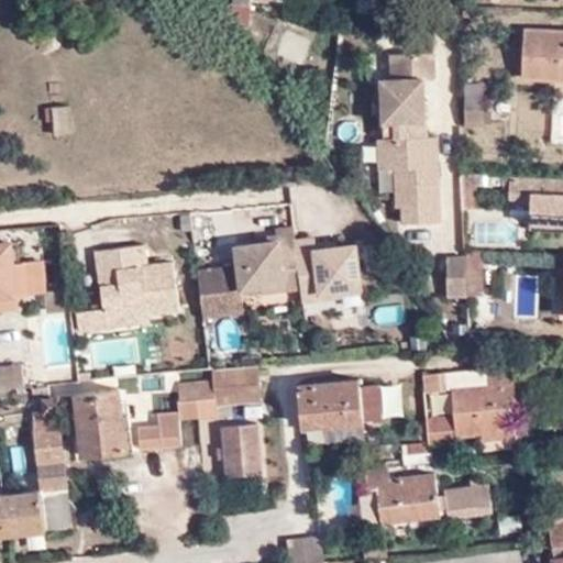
[(301,44),(304,32),(282,29),(279,42),(301,44)]
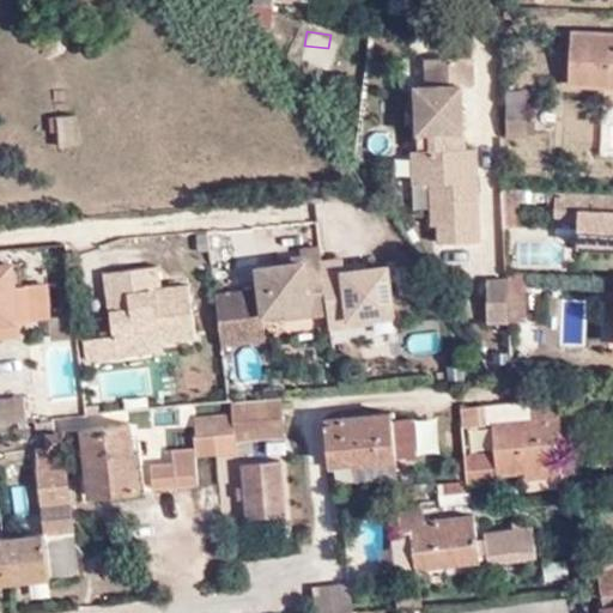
[(612,35),(566,35),(566,85),(612,85),(612,35)]
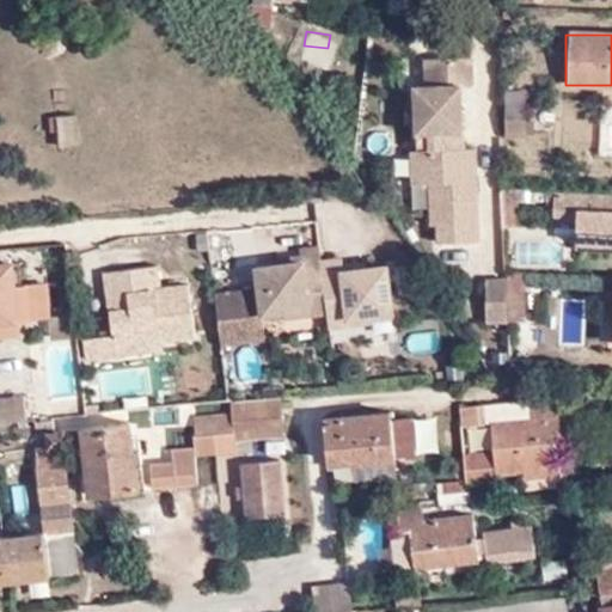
[(424,184),(424,208),(424,226),(432,227),(432,243),(471,242),(471,189),(466,189),(466,179),(470,179),(470,151),(458,150),(457,97),(452,97),(452,86),(467,86),(466,57),(421,59),(421,87),(410,87),(411,151),(407,151),(407,184),(424,184)]
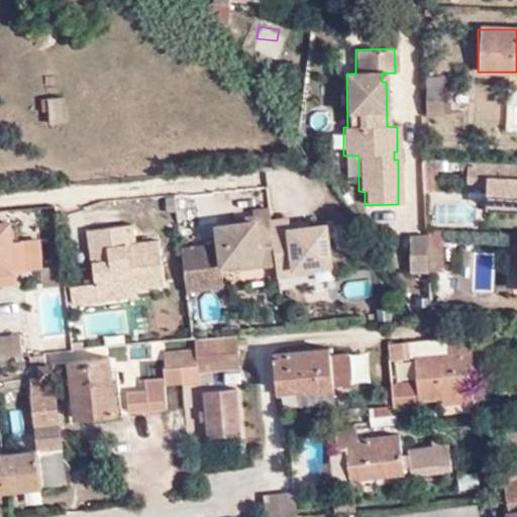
[(423,81),(423,90),(437,91),(437,81),(423,81)]
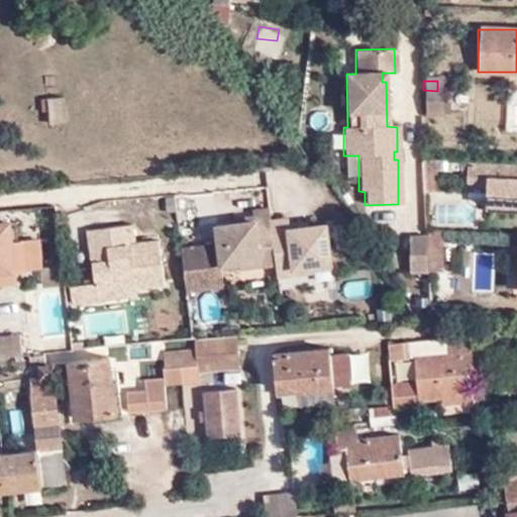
[(496,122),(496,83),(476,83),(475,122),(496,122)]
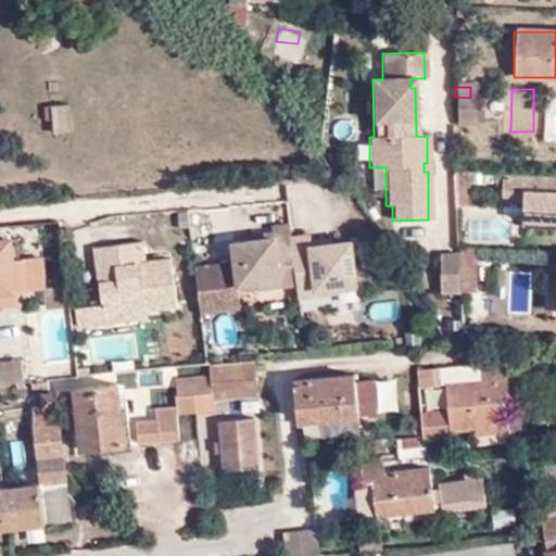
[(470,98),(455,97),(455,122),(480,121),(480,112),(472,112),(472,97),(470,98)]
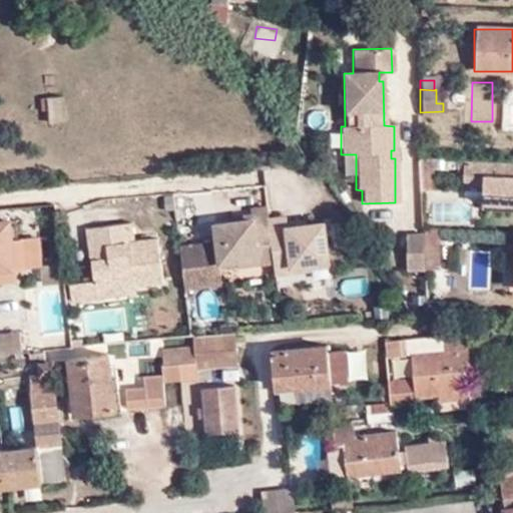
[(46,92),(47,119),(67,118),(65,91),(46,92)]
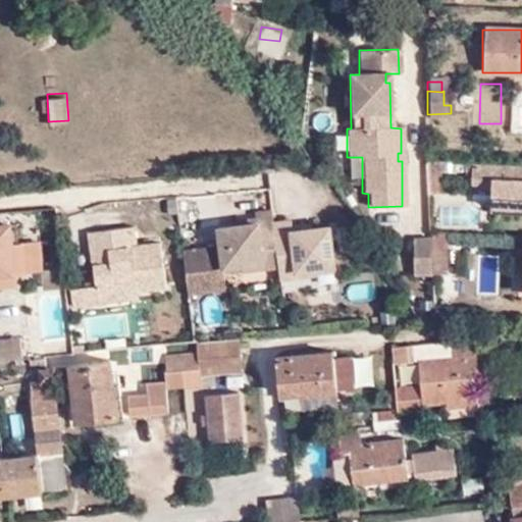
[(348,177),(362,177),(362,157),(347,157),(348,177)]
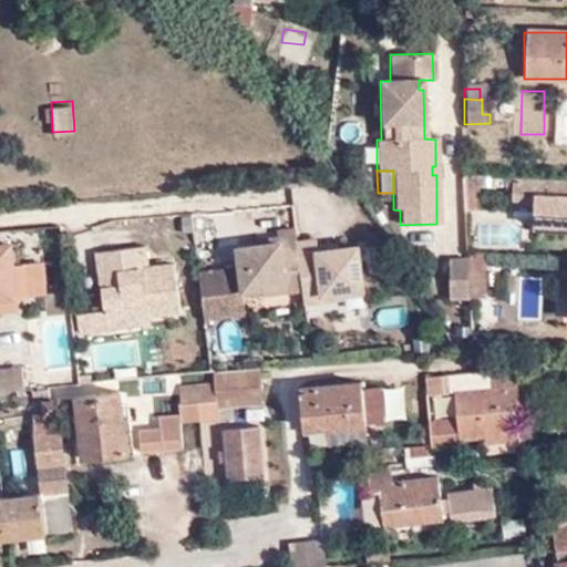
[(461,177),(461,191),(476,191),(475,177),(461,177)]
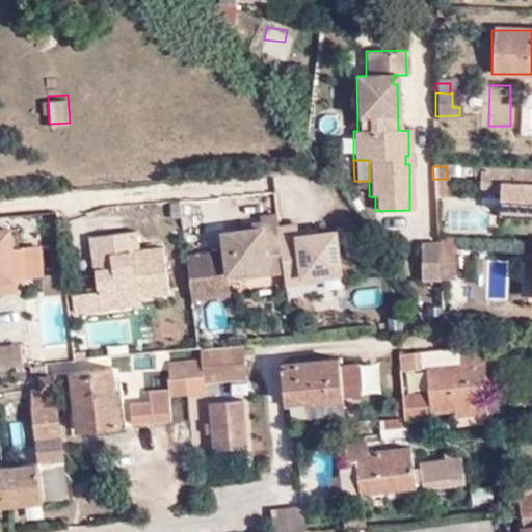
[(531,168),(479,167),(479,188),(500,189),(499,213),(531,213),(531,168)]
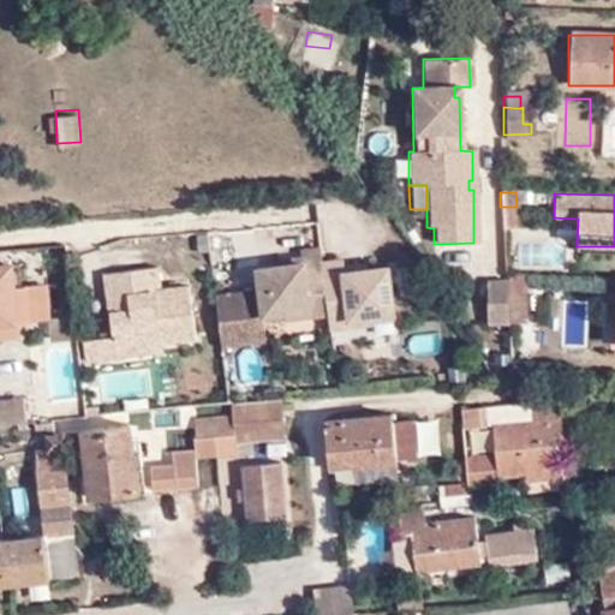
[(517,207),(500,207),(501,231),(517,232),(517,207)]
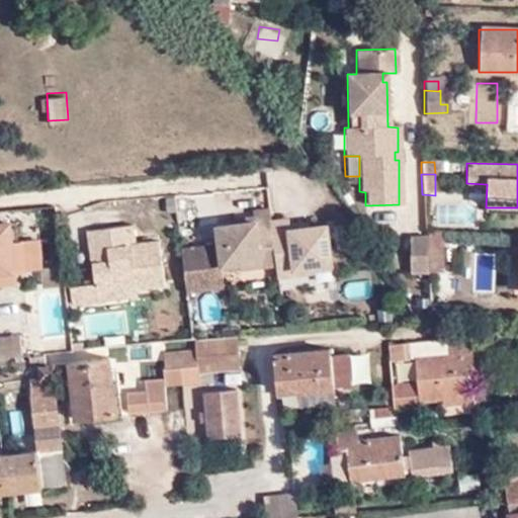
[(439,221),(473,221),(473,205),(439,205),(439,221)]
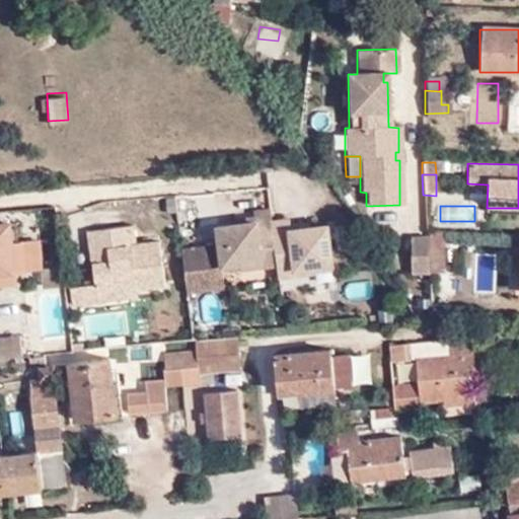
[(178,249),(183,293),(222,288),(219,268),(236,266),(237,272),(274,267),(276,280),(312,275),(312,269),(331,266),(326,225),(307,227),(287,229),(287,224),(286,219),(269,222),(268,209),(249,211),(250,217),(251,221),(231,224),(211,227),(213,244),(178,249)]
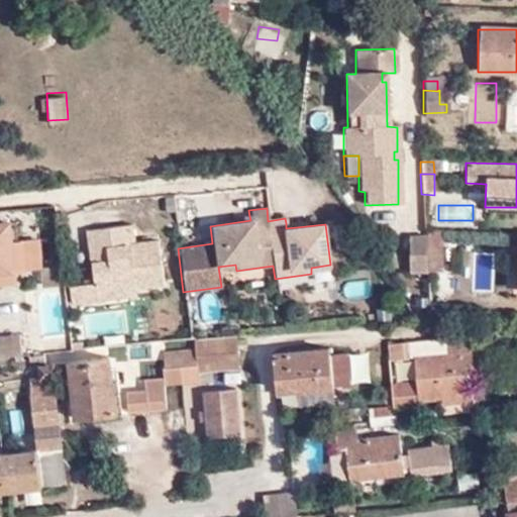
[(305,220),(286,223),(286,228),(306,226),(305,220)]
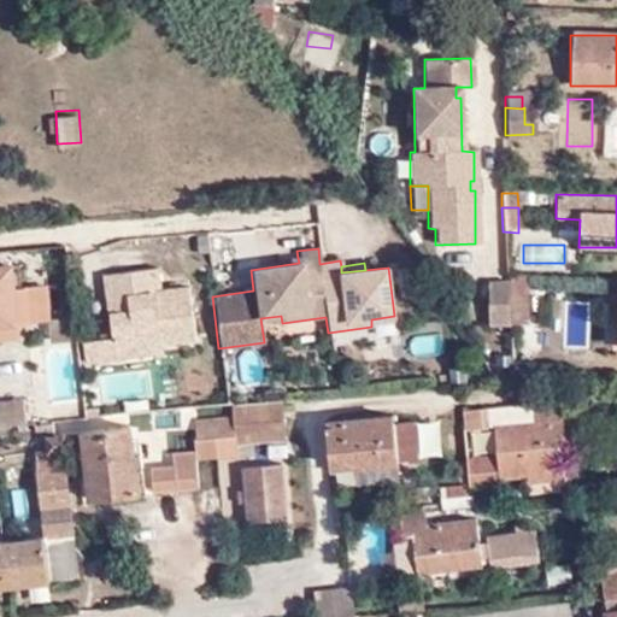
[(0,324),(15,323),(11,287),(10,266),(0,268),(0,324)]
